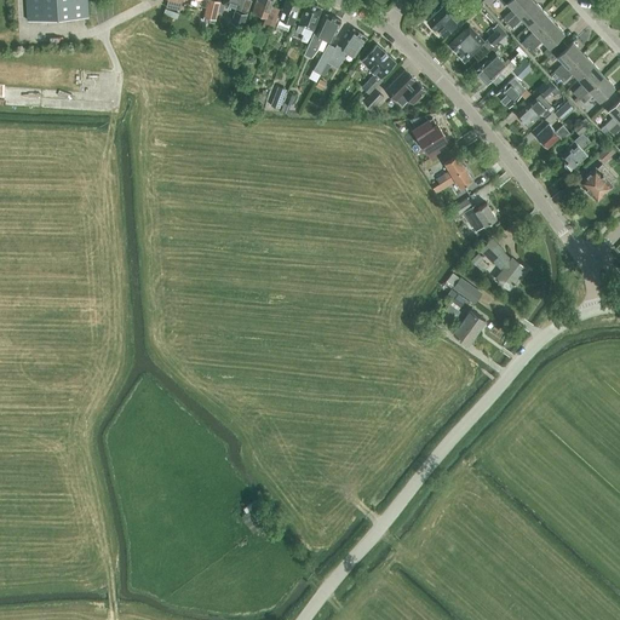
[(26,0),(28,21),(89,17),(87,0),(26,0)]
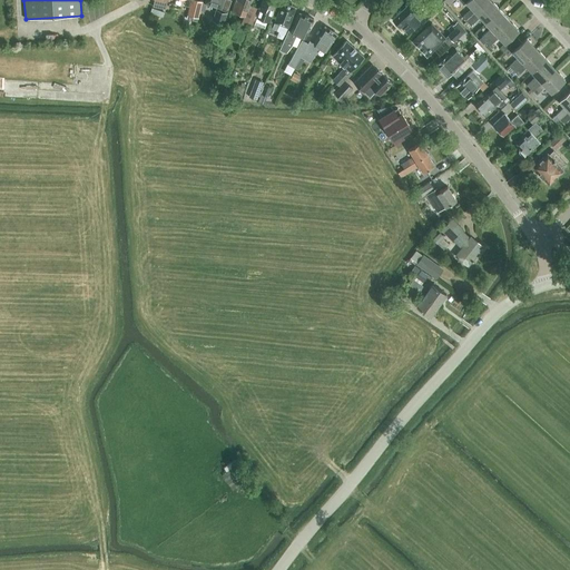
[(192,0),(190,7),(187,19),(197,21),(200,10),(203,1),(197,0),(192,0)]
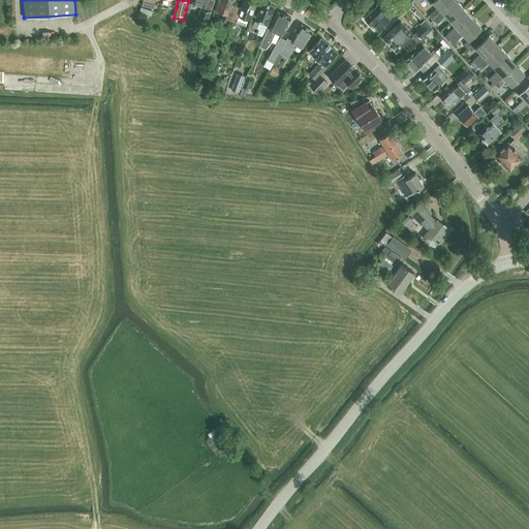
[(207,22),(215,0),(214,0),(190,0),(190,2),(189,3),(192,3),(201,6),(197,19),(207,22)]
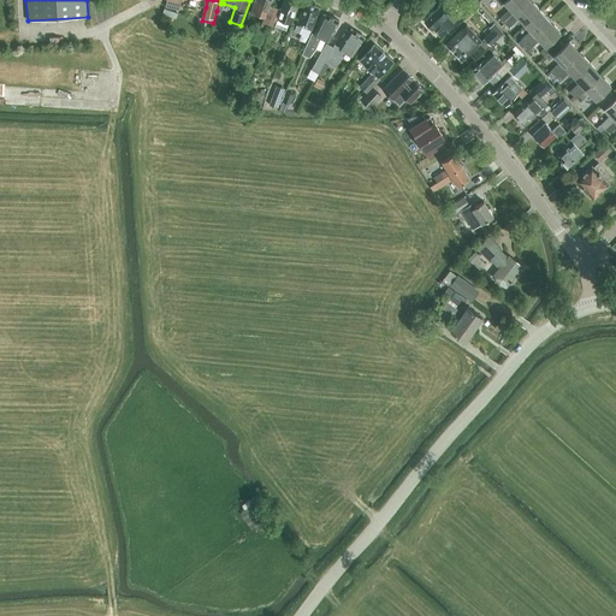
[(277,7),(277,6),(271,5),(272,0),(255,0),(252,12),(264,16),(260,25),(271,29),(278,7),(277,7)]
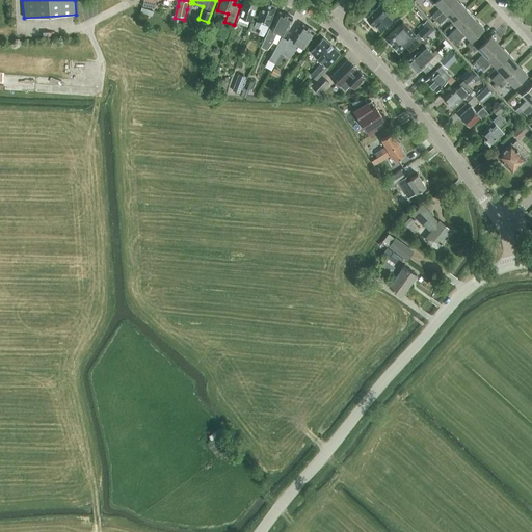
[(258,0),(244,0),(239,16),(251,20),(258,0)]
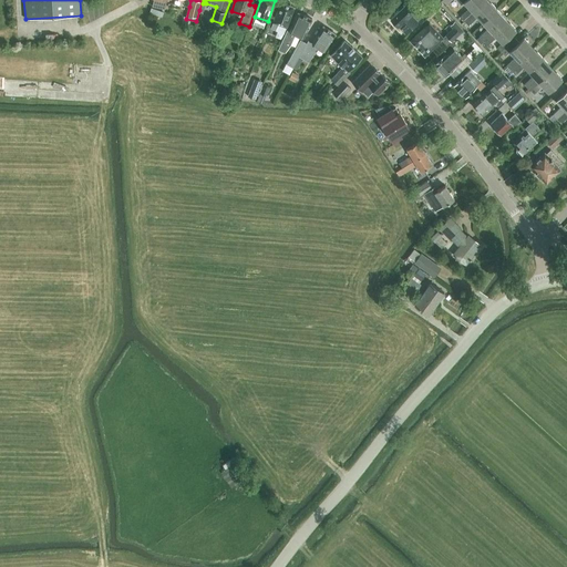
[(415,8),(408,0),(391,17),(392,18),(391,20),(394,23),(398,23),(405,31),(418,20),(422,16),(415,8)]
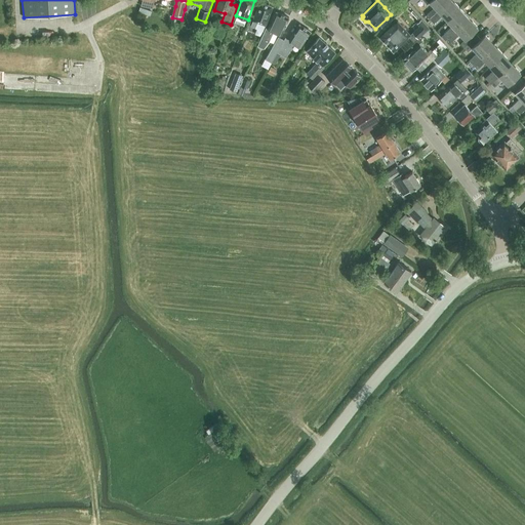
[(426,14),(430,19),(449,0),(422,0),(427,4),(430,2),(434,7),(426,14)]
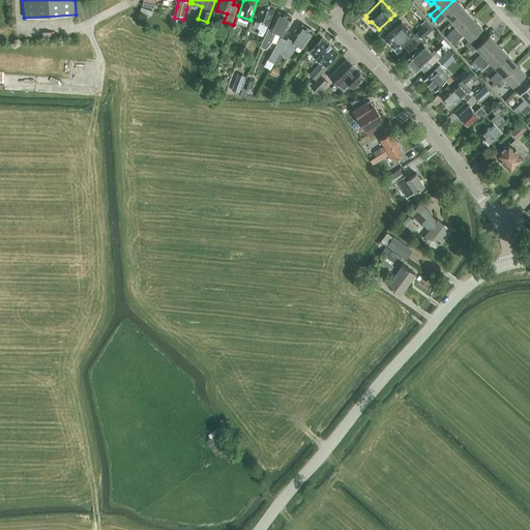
[(455,0),(453,0),(434,20),(438,24),(446,16),(451,21),(464,8),(455,0)]
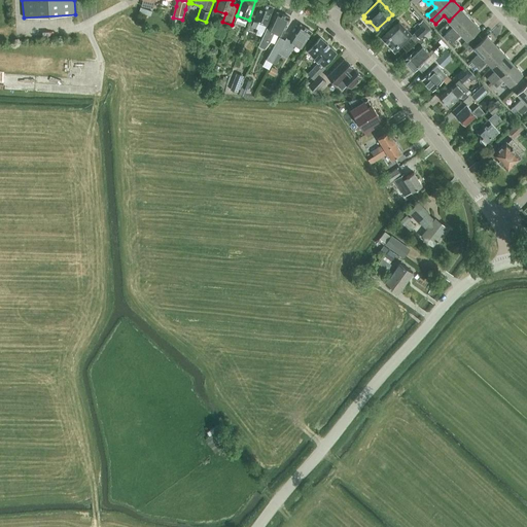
[(253,21),(251,27),(256,28),(264,31),(266,25),(267,25),(274,6),(262,2),(260,3),(256,14),(254,13),(251,21),(253,21)]
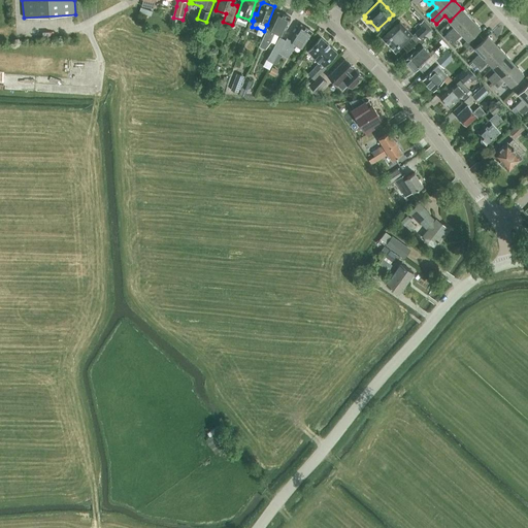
[(462,8),(450,21),(455,26),(447,34),(450,38),(471,18),(462,8)]
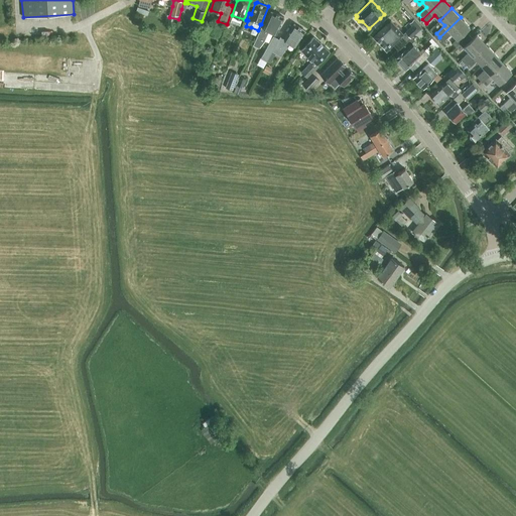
[(284,17),(271,11),(263,27),(261,26),(253,44),(259,47),(264,40),(269,31),(276,34),(284,17)]
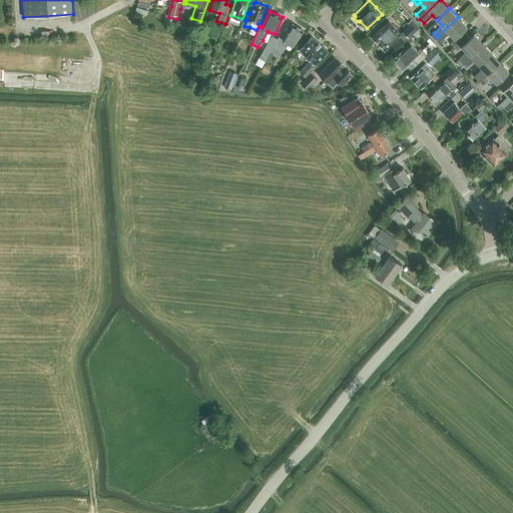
[(458,17),(437,37),(441,41),(449,33),(454,38),(450,43),(454,47),(458,42),(466,34),(463,31),(467,27),(458,17)]
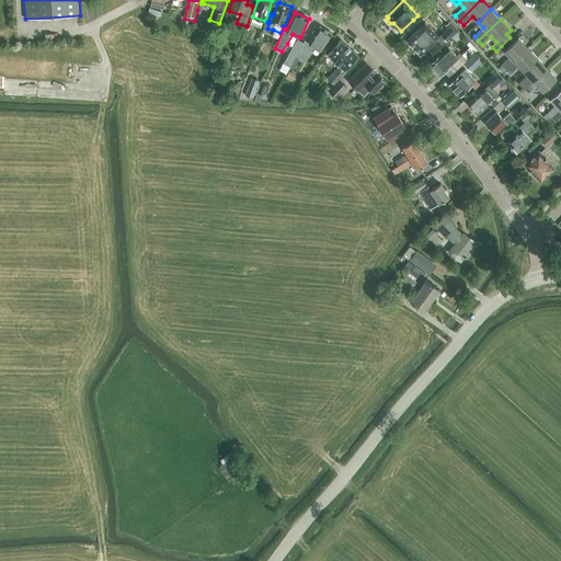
[(446,41),(458,30),(449,21),(446,24),(448,27),(441,35),(446,41)]
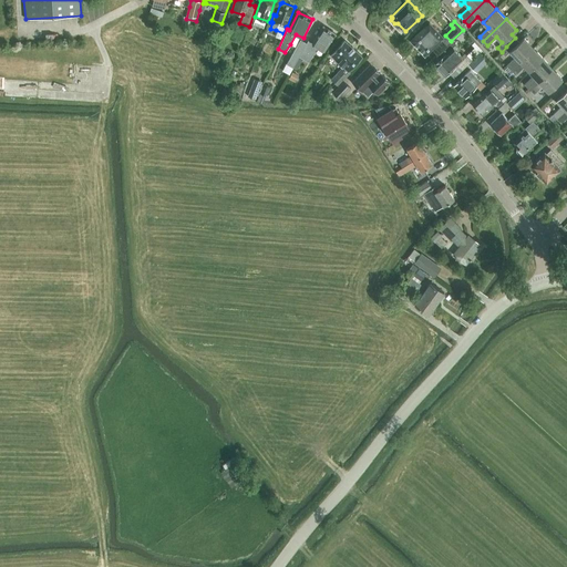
[(443,38),(439,32),(431,24),(425,29),(424,28),(411,40),(424,55),(443,38)]
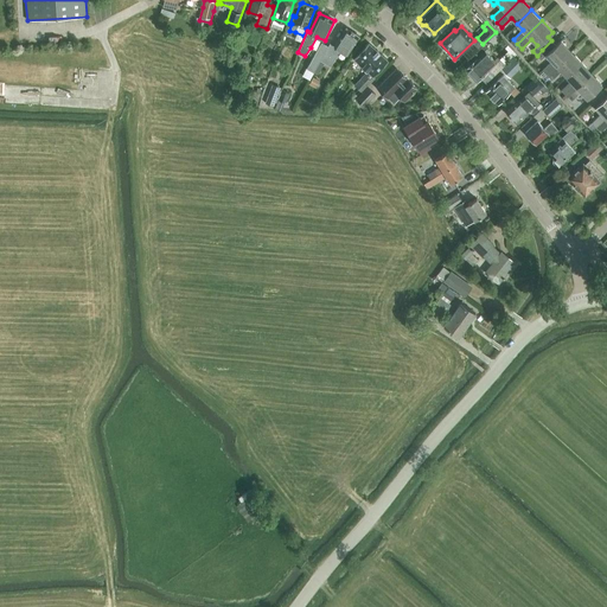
[(330,43),(328,46),(320,61),(330,66),(340,50),(347,55),(359,36),(346,27),(334,46),(330,43)]
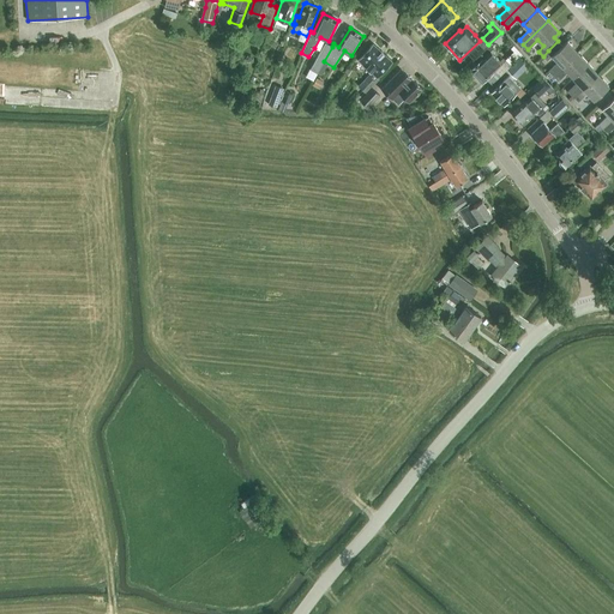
[(558,41),(548,50),(558,61),(548,71),(553,76),(578,53),(567,41),(563,46),(558,41)]
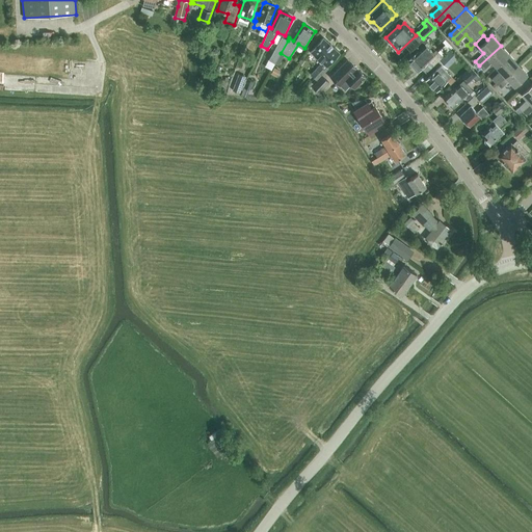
[(274,62),(281,53),(288,41),(282,37),(268,59),(265,65),(271,69),(274,62)]
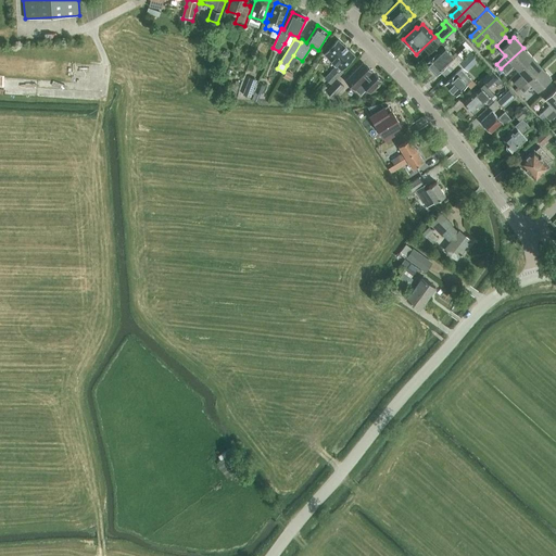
[(342,70),(355,55),(338,39),(325,53),(337,65),(325,78),(331,85),(343,72),(342,70)]
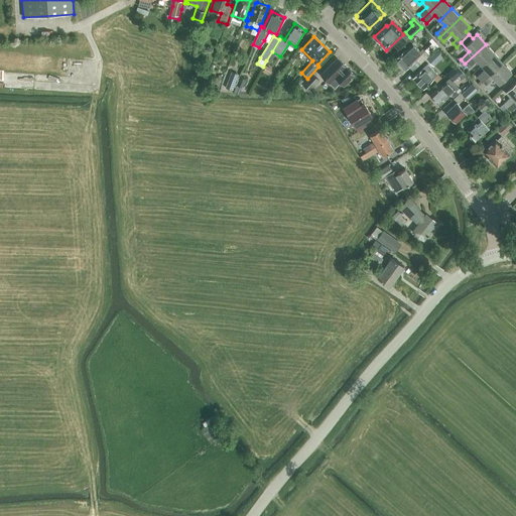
[(433,40),(431,38),(429,40),(431,42),(436,48),(438,46),(433,40)]
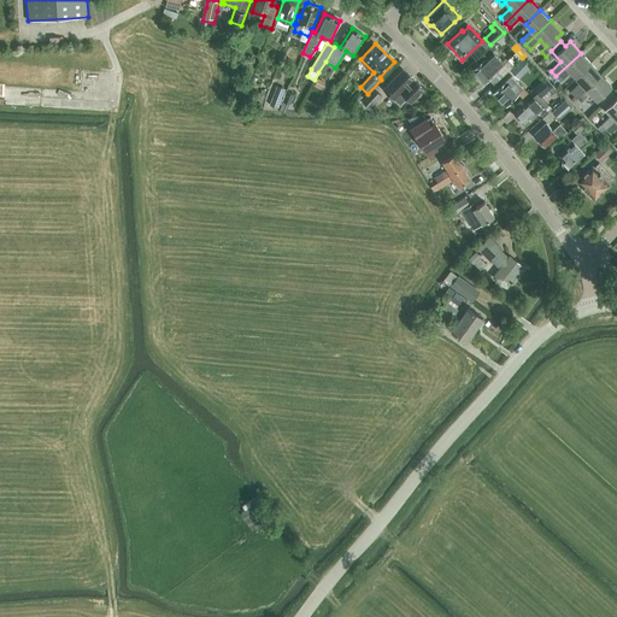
[(493,51),(492,52),(489,48),(481,56),(485,59),(472,70),(485,83),(497,71),(503,76),(513,66),(505,58),(503,62),(493,51)]
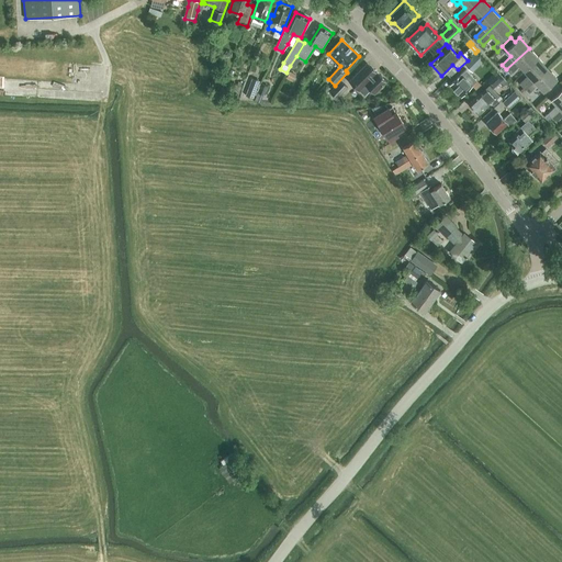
[(529,48),(506,69),(510,74),(519,65),(524,70),(538,57),(529,48)]
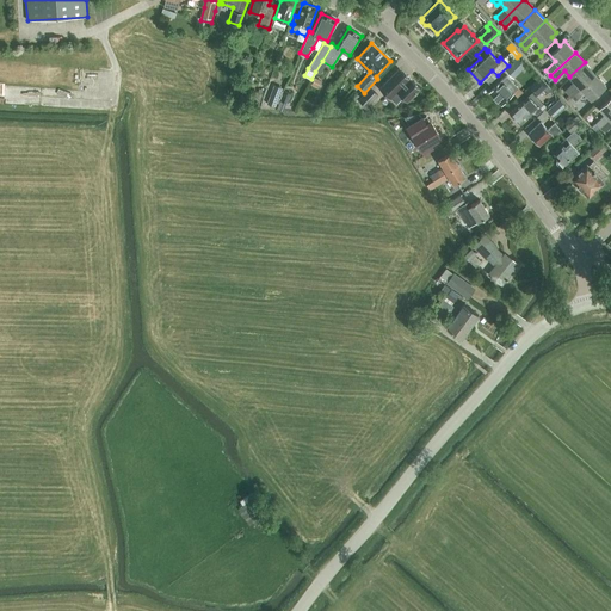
[(511,75),(523,63),(517,57),(505,69),(511,75)]
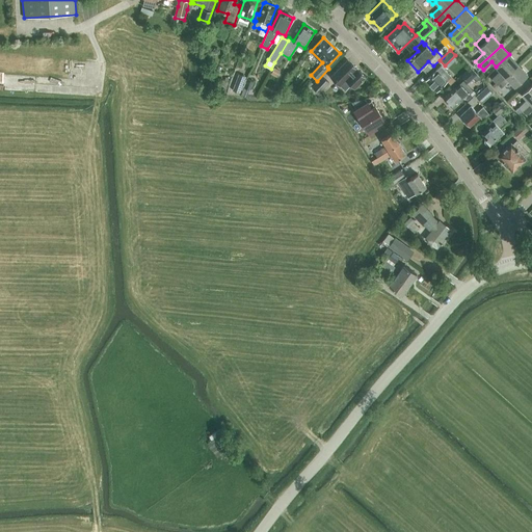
[(509,54),(496,67),(501,73),(493,80),(497,84),(519,64),(509,54)]
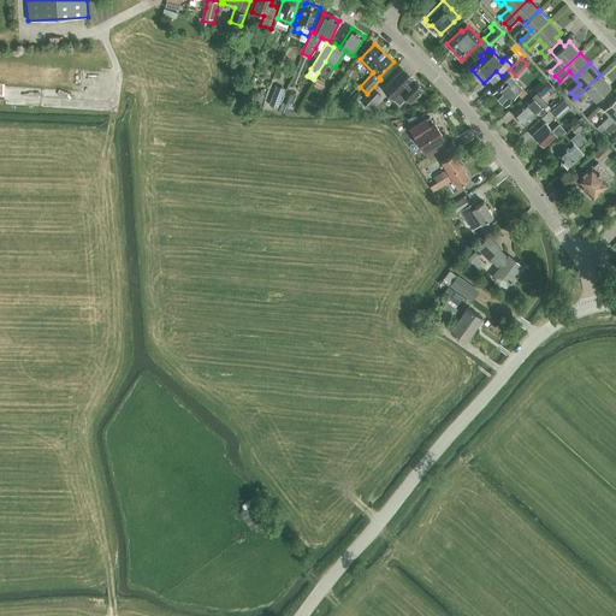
[(410,101),(422,90),(402,69),(383,88),(400,105),(407,98),(410,101)]
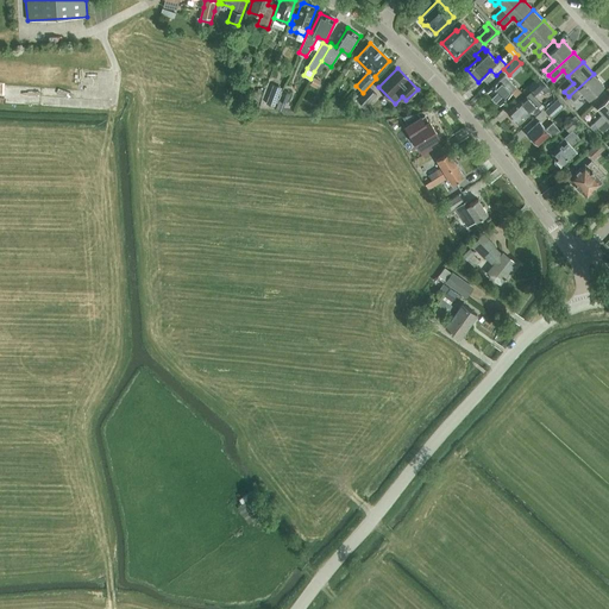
[(594,74),(569,96),(573,101),(583,93),(589,99),(604,85),(594,74)]
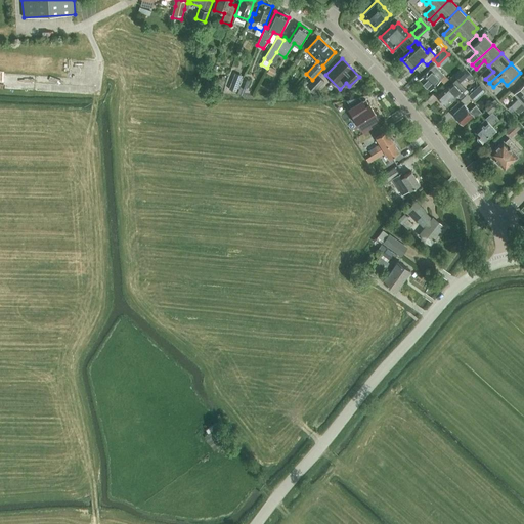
[(434,64),(420,79),(430,89),(440,80),(445,75),(434,64)]
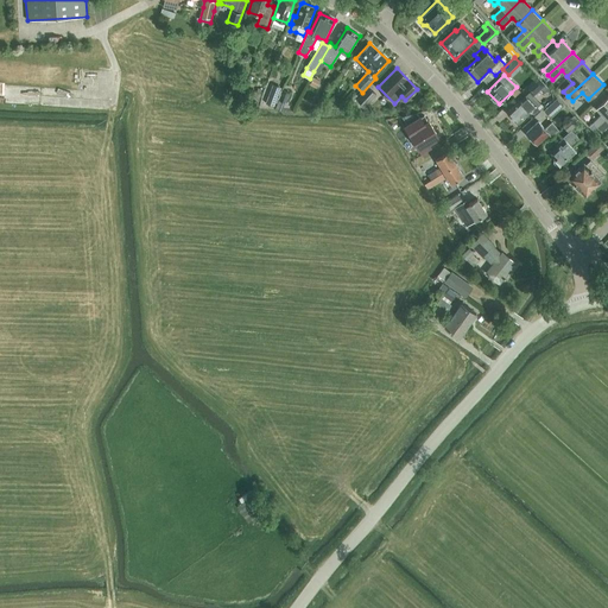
[(543,83),(537,76),(526,86),(532,93),(543,83)]
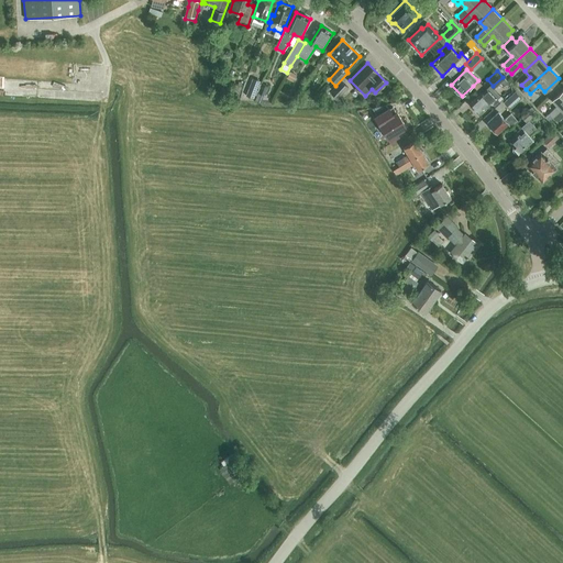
[(260,81),(253,79),(252,83),(249,91),(247,96),(253,98),(256,90),(260,81)]
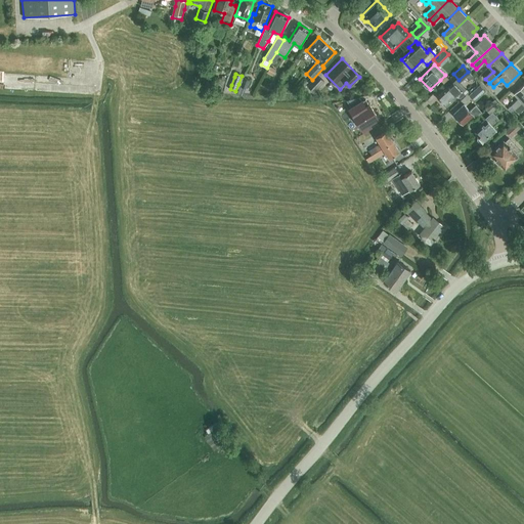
[(445,75),(440,80),(443,84),(448,79),(445,75)]
